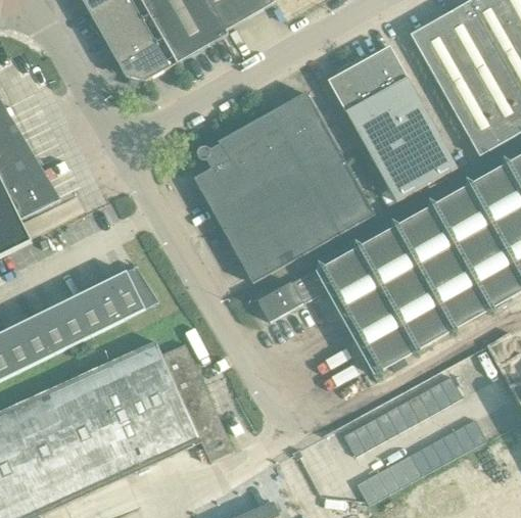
[(81,0),(90,14),(114,0),(81,0)]
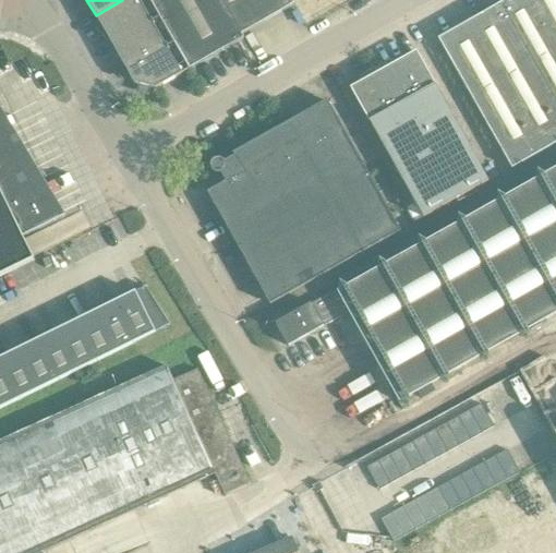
[(110,41),(158,13),(150,0),(122,0),(96,15),(110,41)]
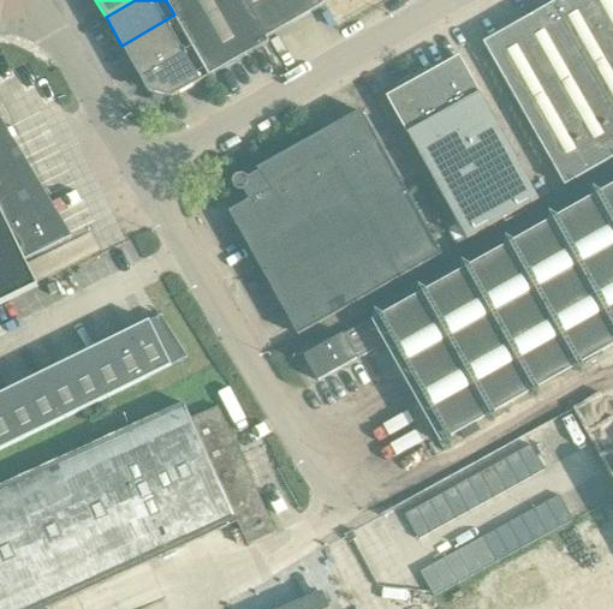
[(321,1),(320,0),(166,0),(174,15),(191,43),(207,71),(267,37),(265,34),(321,1)]
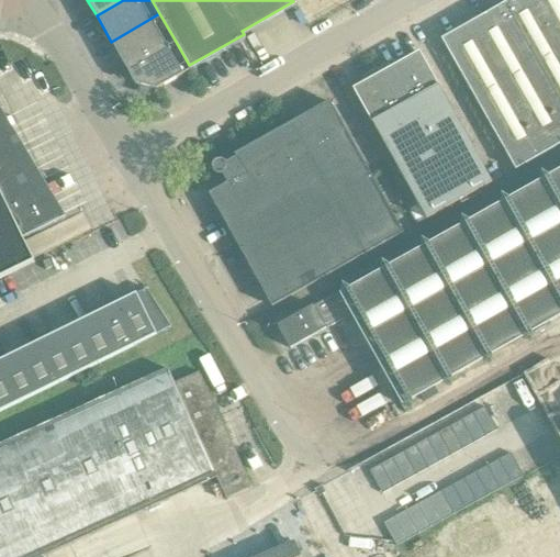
[(559,137),(559,99),(522,32),(504,0),(483,0),(488,8),(439,35),(513,164),(559,137)]
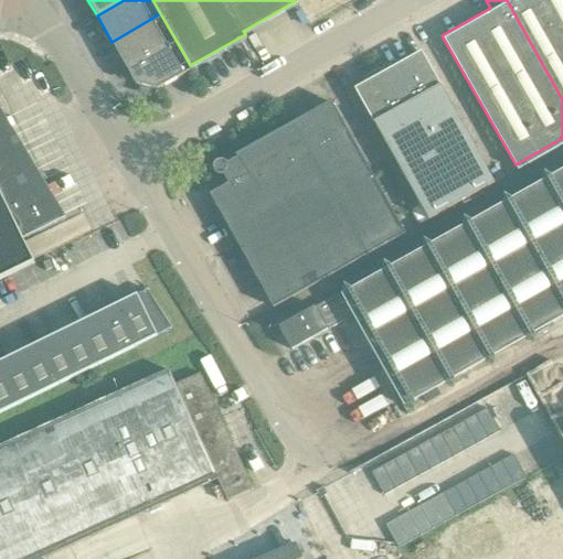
[(507,0),(524,32),(562,99),(562,0),(507,0)]
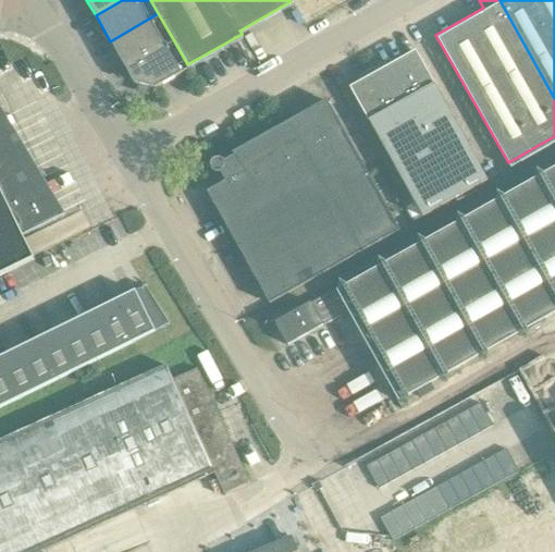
[(124,66),(173,39),(158,13),(110,41),(124,66)]
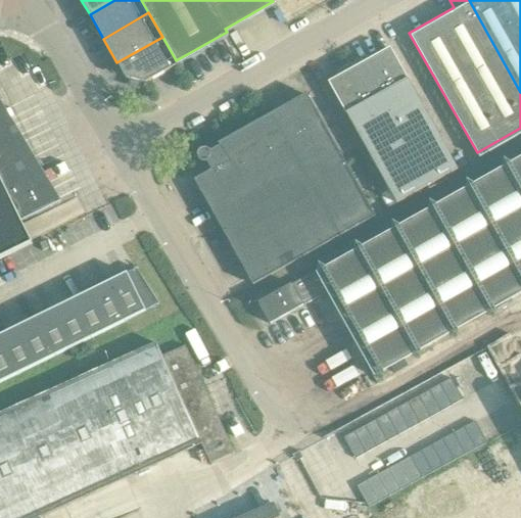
[(116,62),(124,75),(144,80),(176,60),(162,37),(116,62)]
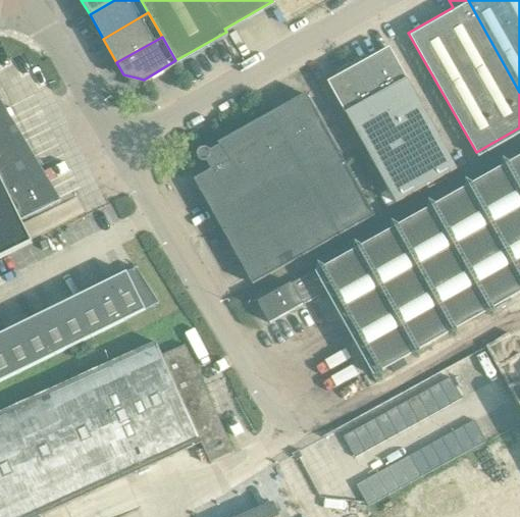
[(455,166),(387,45),(326,79),(384,184),(375,189),(384,206),(455,166)]
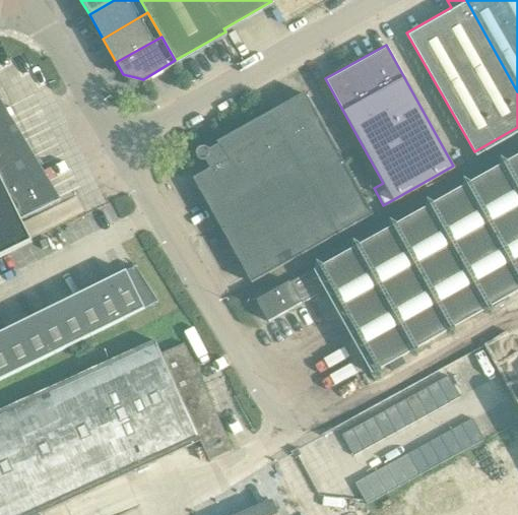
[(208,167),(191,176),(250,279),(371,211),(303,90),(215,139),(216,141),(207,146),(206,145),(203,143),(199,143),(196,145),(194,149),(194,152),(196,156),(199,158),(203,158),(204,157),(208,167)]
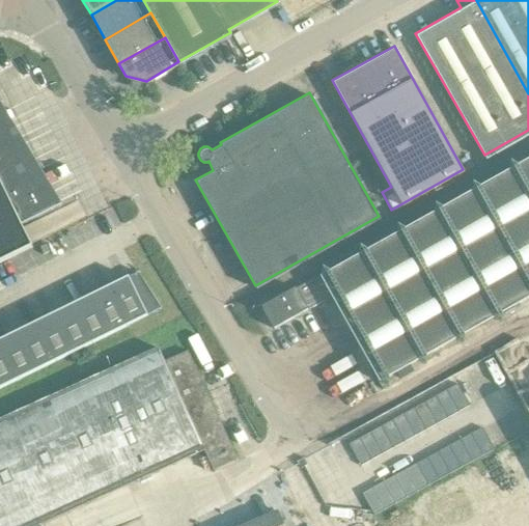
[(0,257),(30,243),(29,241),(29,240),(21,224),(21,223),(20,221),(59,201),(59,200),(40,169),(39,168),(21,136),(20,136),(2,105),(1,104),(0,102),(0,257)]
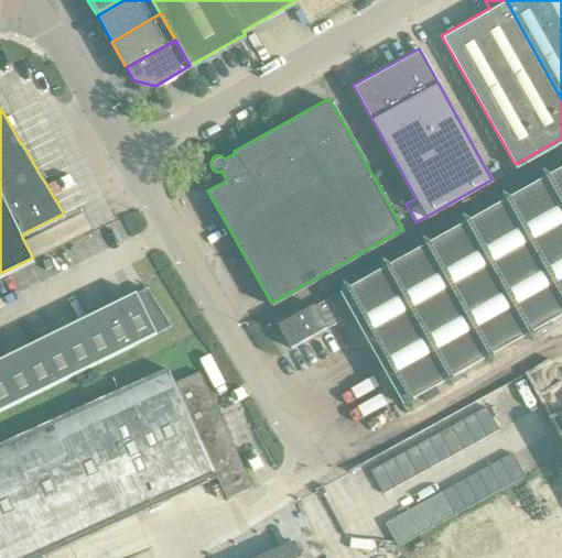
[(400,400),(561,308),(561,168),(341,293),(400,400)]
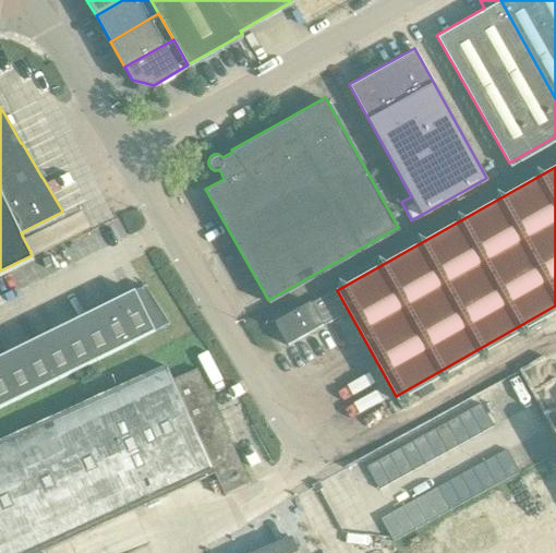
[(168,321),(144,283),(112,298),(133,338),(168,321)]
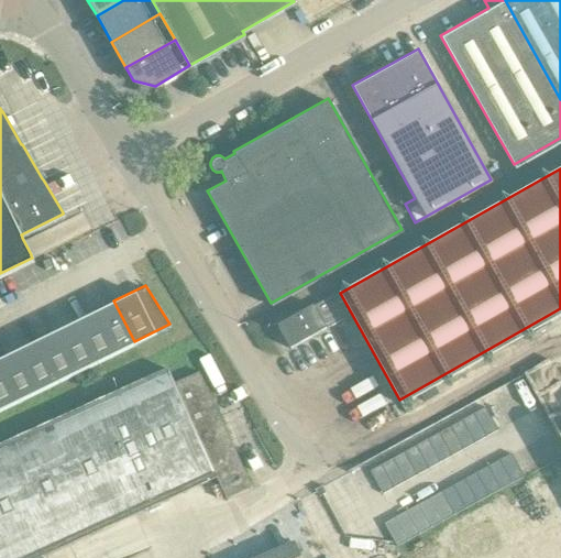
[(134,341),(113,301),(94,310),(114,351),(134,341)]
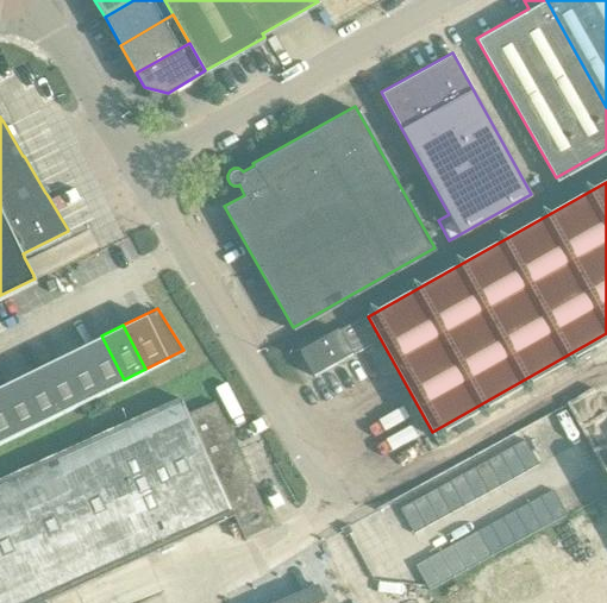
[(313,374),(351,351),(337,326),(299,349),(313,374)]
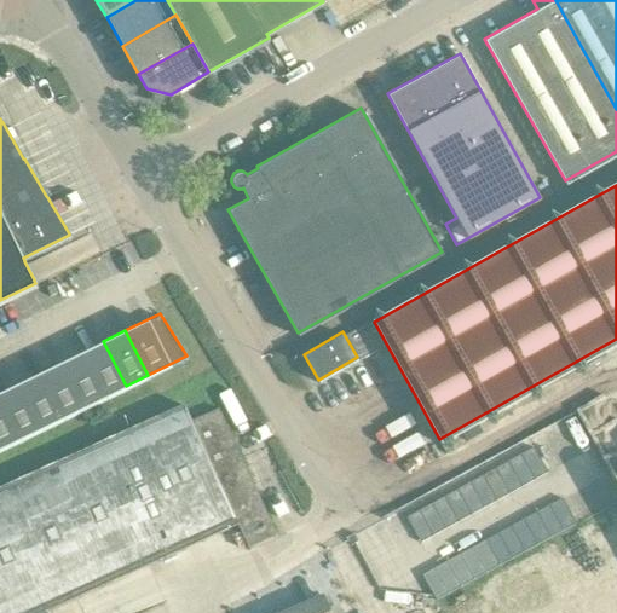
[(126,386),(103,341),(82,351),(104,397),(126,386)]
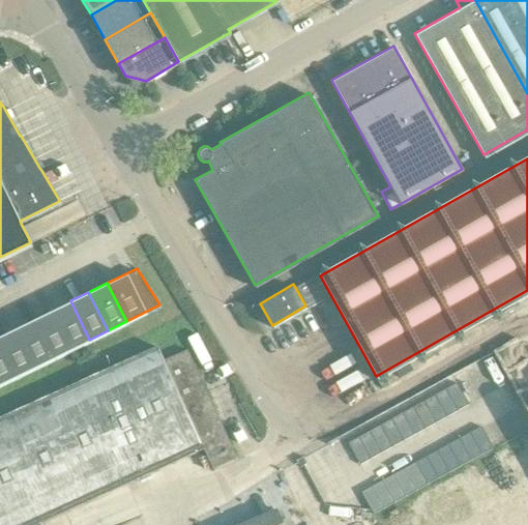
[(89,340),(70,300),(52,310),(70,349),(89,340)]
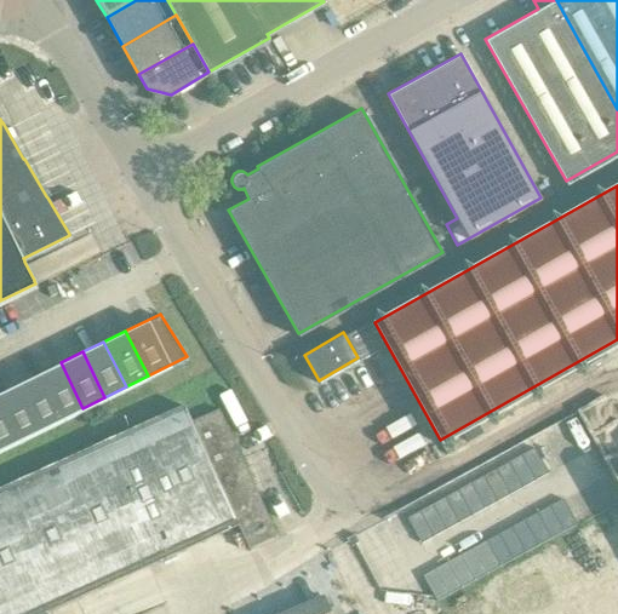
[(83,408),(61,362),(39,373),(61,418),(83,408)]
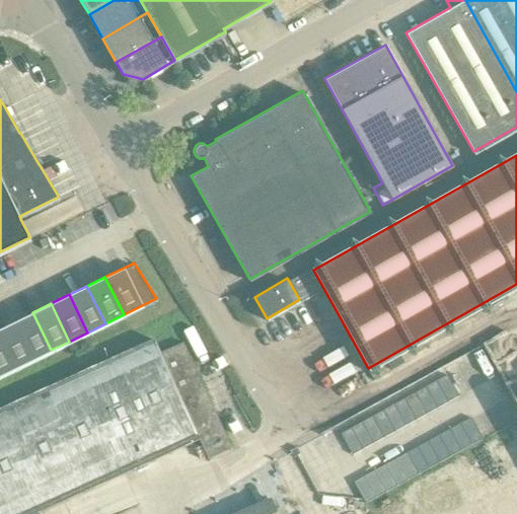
[(51,350),(32,312),(14,321),(32,359),(51,350)]
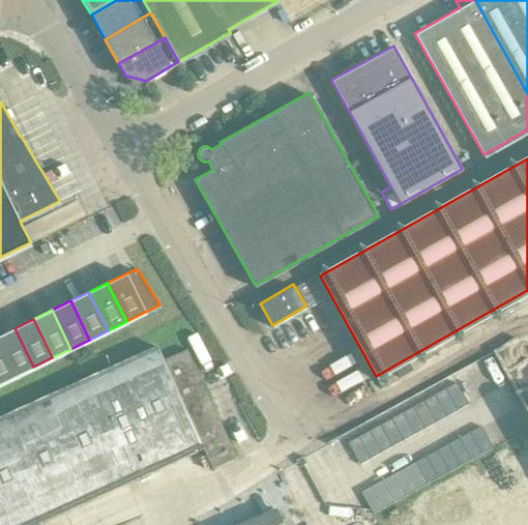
[(33,367),(15,328),(0,334),(0,345),(16,376),(33,367)]
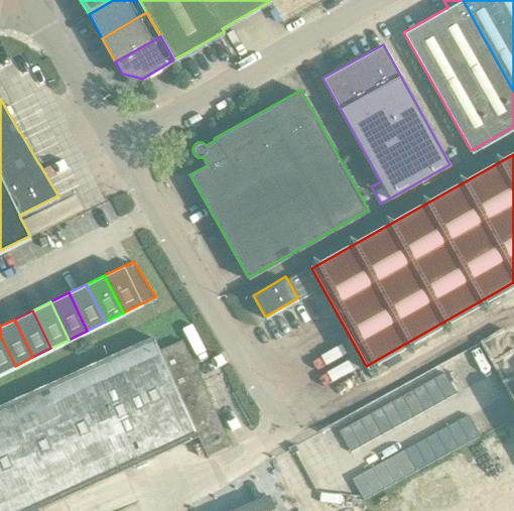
[(0,373),(15,366),(0,336),(0,373)]
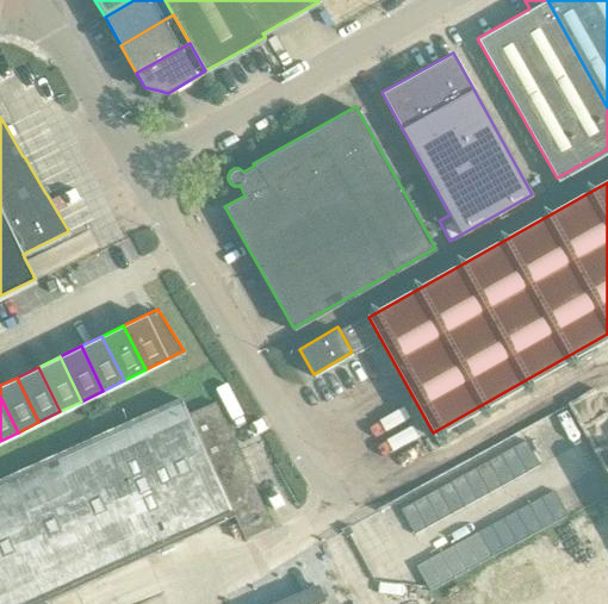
[(224,421),(202,431),(221,475),(244,465),(252,461),(237,437),(229,424),(227,421),(224,421)]
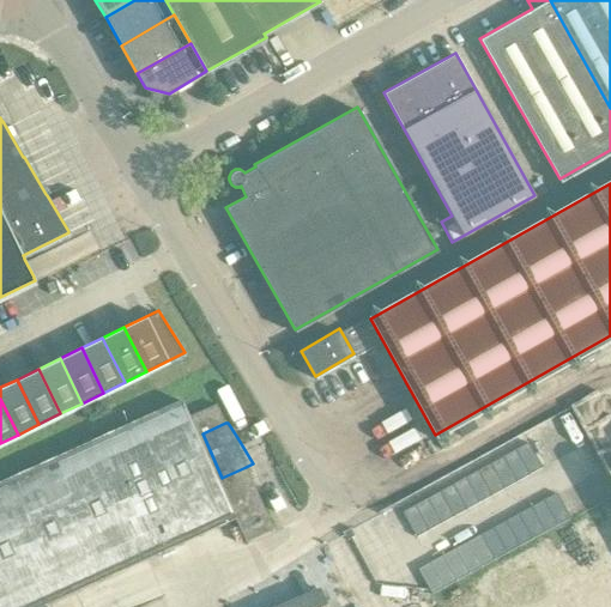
[(203,433),(180,444),(199,487),(222,478),(203,433)]
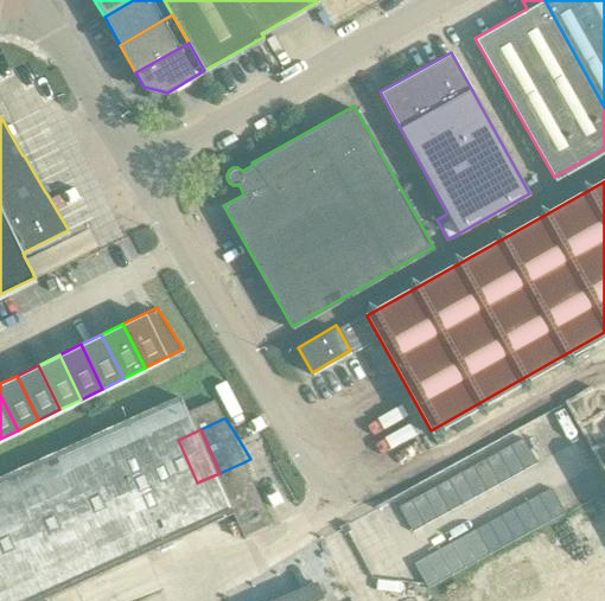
[(521,434),(396,503),(411,528),(535,459),(521,434)]
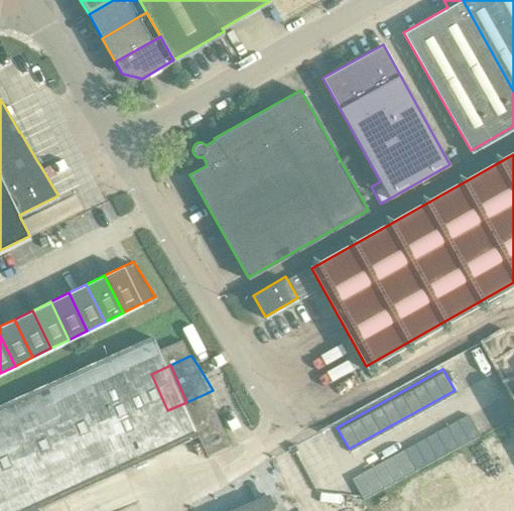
[(151,374),(132,382),(148,419),(167,410),(151,374)]
